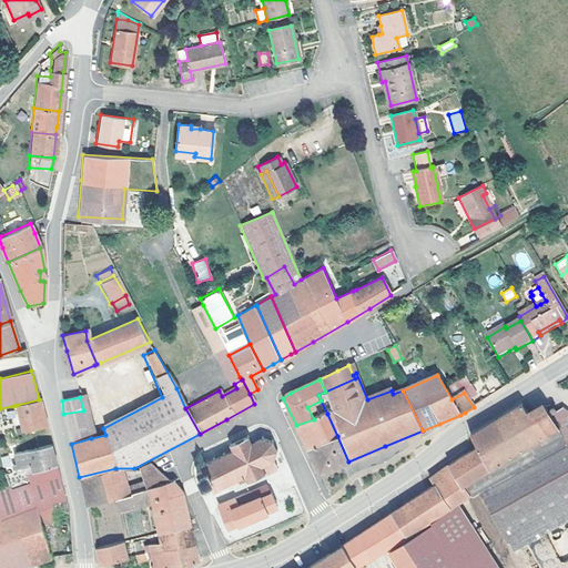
[(46,425),(39,399),(17,405),(23,429),(46,425)]
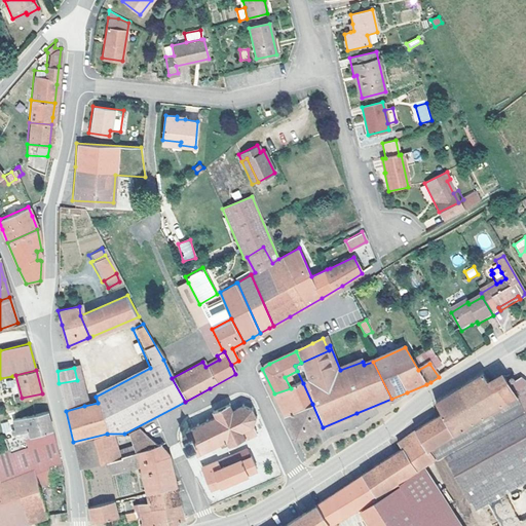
[(363,476),(375,496),(436,458),(429,449),(503,406),(490,386),(483,376),(437,405),(443,415),(416,430),(397,446),(401,452),(363,476)]
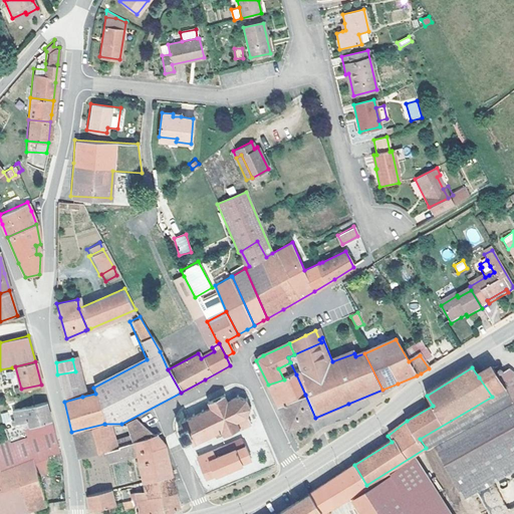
[(492,397),(505,389),(503,384),(493,369),(479,377),(492,397)]
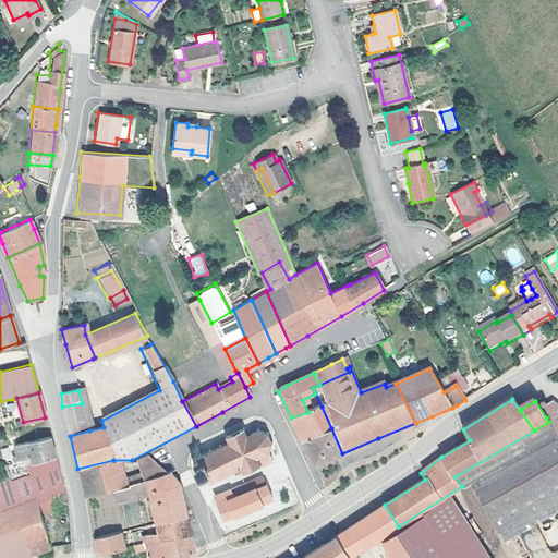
[(62,407),(70,436),(89,431),(82,403),(62,407)]
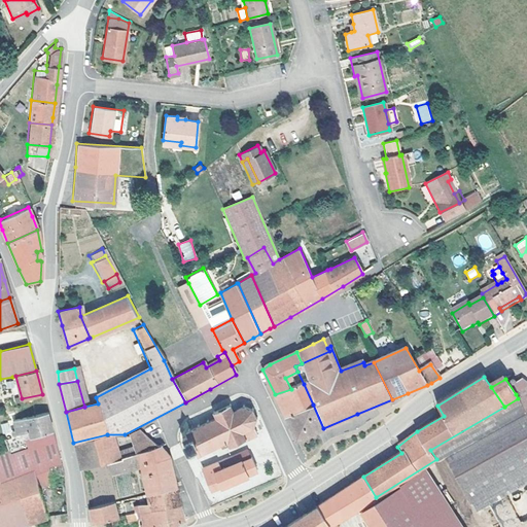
[(304,384),(291,389),(275,394),(279,405),(285,417),(313,405),(304,384)]
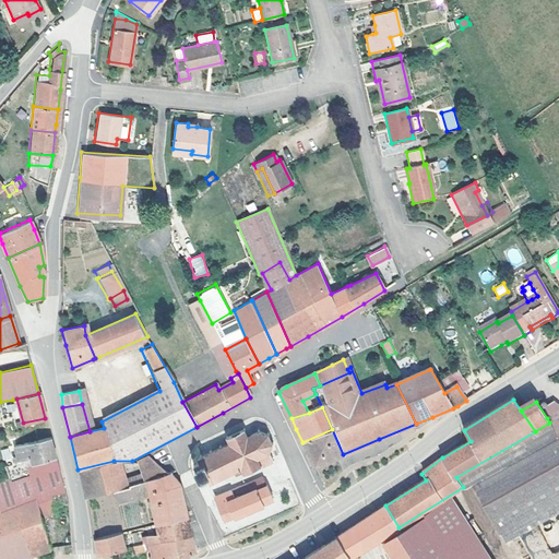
[(558,408),(547,418),(549,423),(558,436),(558,408)]
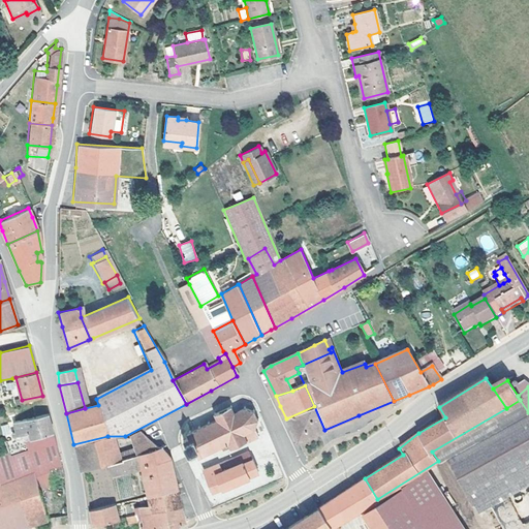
[(227,448),(228,449),(228,450),(230,449),(230,448),(231,447),(245,441),(246,443),(259,437),(256,430),(256,429),(257,423),(257,422),(259,422),(260,419),(257,419),(254,412),(256,411),(254,409),(252,411),(247,408),(247,405),(245,405),(244,408),(234,413),(231,409),(232,406),(229,406),(228,408),(217,414),(214,413),(213,415),(215,417),(217,422),(210,425),(209,423),(207,424),(208,426),(200,429),(199,428),(196,429),(197,431),(191,434),(190,432),(187,433),(188,435),(187,436),(188,439),(183,442),(190,458),(195,455),(196,459),(198,458),(199,460),(203,458),(201,457),(208,454),(209,456),(211,455),(210,452),(217,448),(218,450),(219,449),(220,449),(220,447),(226,444),(228,448),(227,448)]
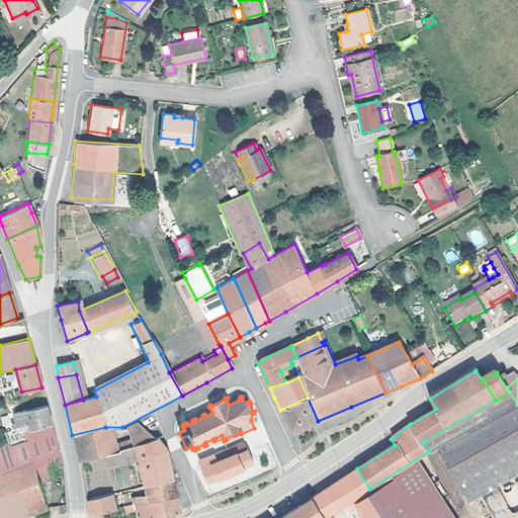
[(308,398),(280,410),(284,419),(290,433),(318,421),(308,398)]
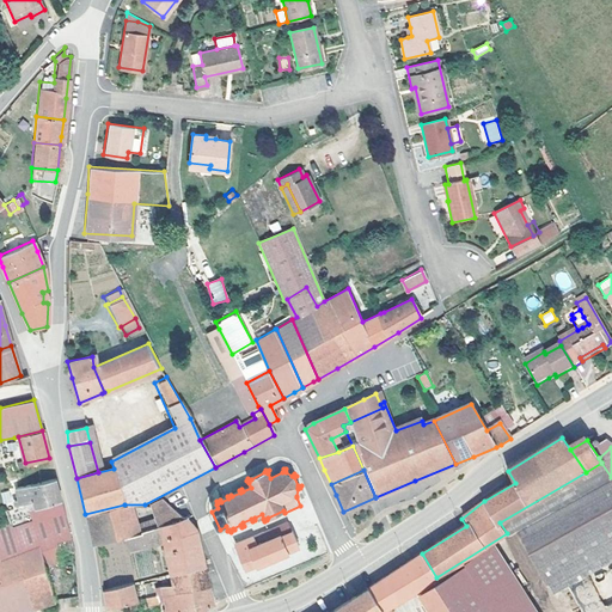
[(56,501),(60,500),(55,479),(28,485),(32,506),(49,502),(50,508),(59,506),(56,501)]
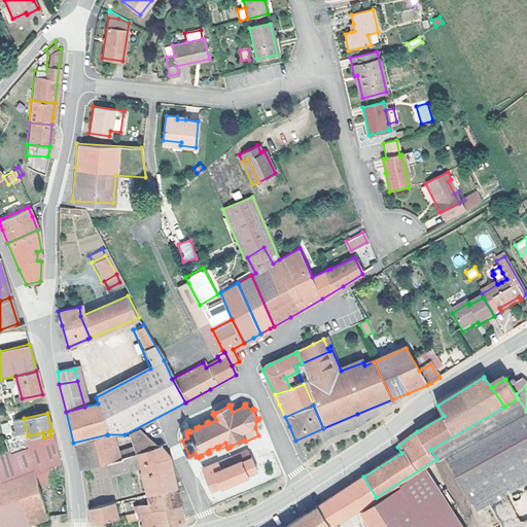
[(526,482),(526,414),(447,458),(476,512),(526,482)]
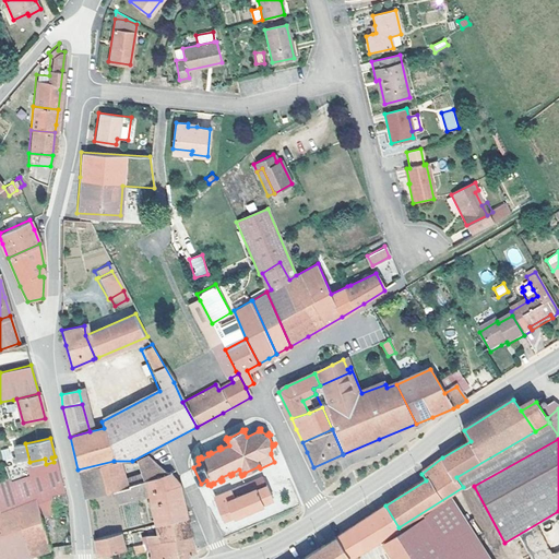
[(30,462),(25,443),(15,447),(19,456),(13,458),(15,463),(25,459),(30,475),(32,474),(30,462)]
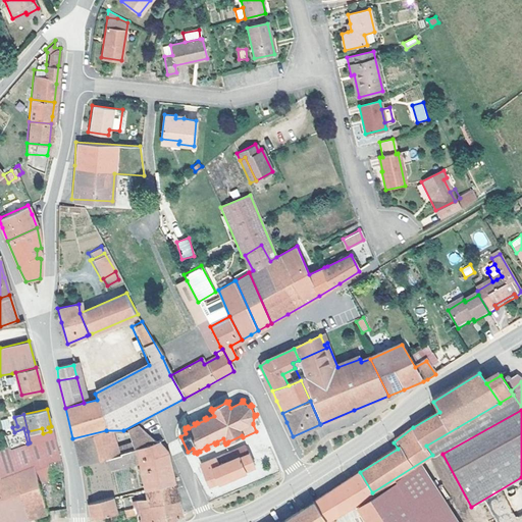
[(8,418),(0,420),(3,430),(11,428),(8,418)]
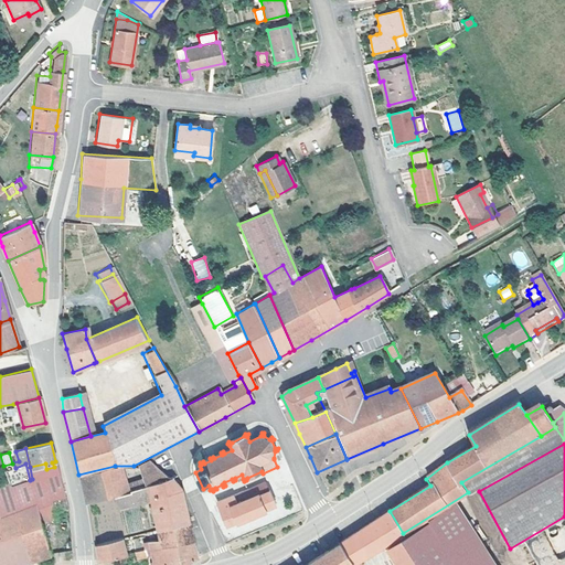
[(59,470),(55,461),(52,462),(54,467),(46,469),(45,464),(30,467),(32,479),(34,484),(46,481),(45,479),(60,476),(59,470)]
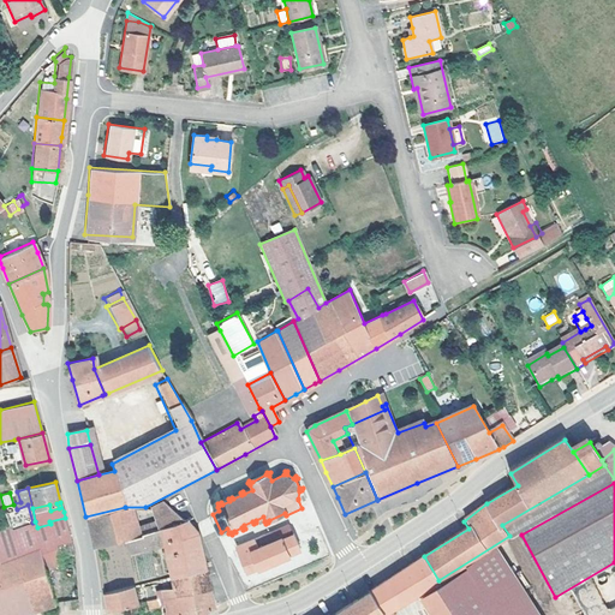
[(156,530),(184,520),(163,503),(150,509),(156,530)]
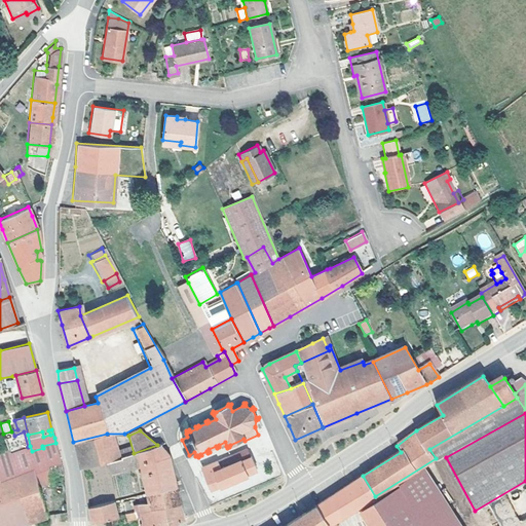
[(0,513),(5,511),(9,525),(14,525),(47,517),(40,485),(37,472),(48,470),(48,466),(61,463),(55,443),(42,446),(43,448),(32,451),(30,446),(28,447),(24,431),(14,436),(3,439),(6,447),(8,454),(12,466),(0,471),(0,513)]
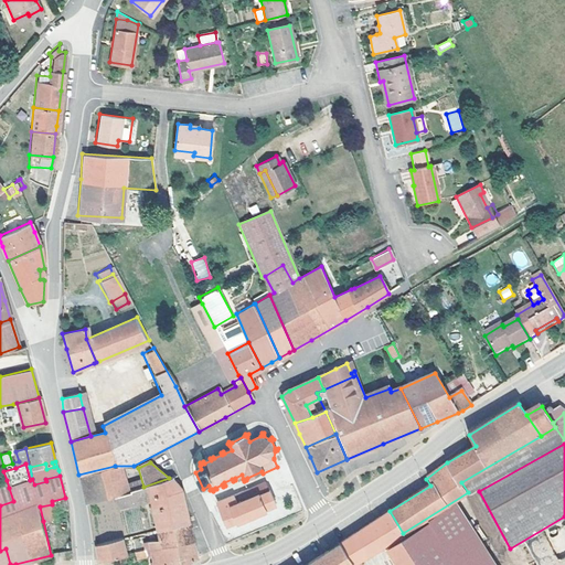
[(112,497),(128,491),(121,468),(115,468),(81,477),(83,487),(86,504),(112,497)]
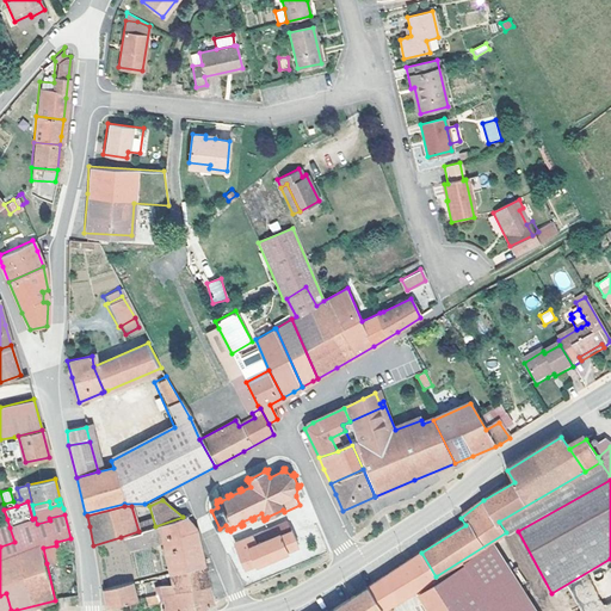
[(254,519),(253,519),(254,523),(264,519),(263,518),(264,518),(261,513),(254,517),(254,519)]
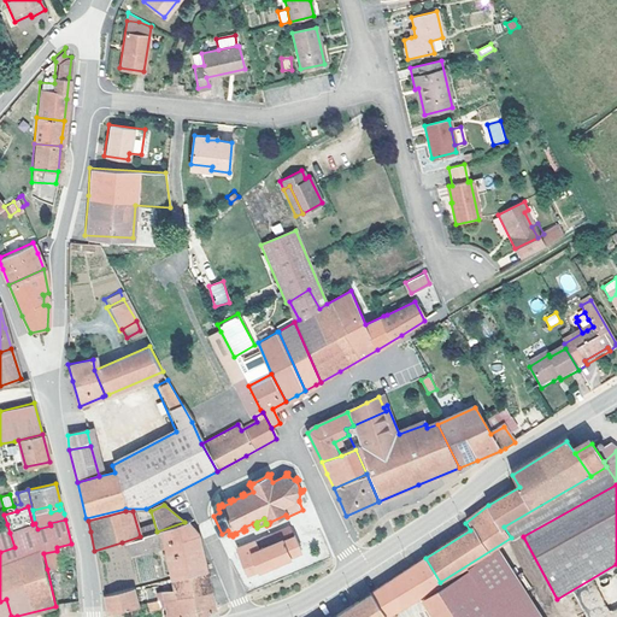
[(172,579),(207,571),(200,535),(188,521),(184,522),(157,532),(140,536),(122,542),(125,554),(164,545),(172,579)]
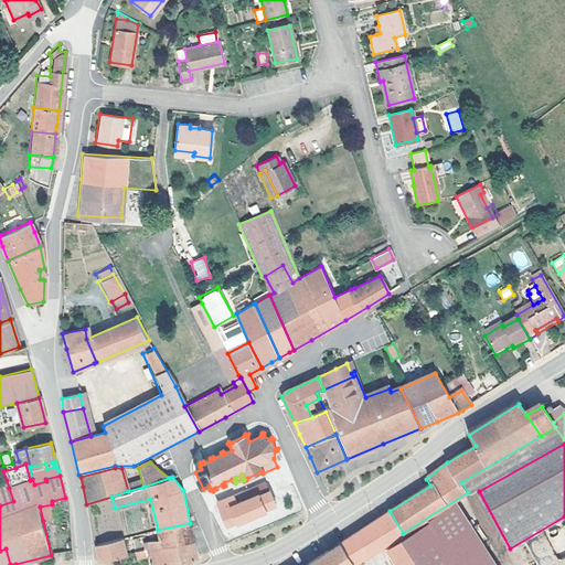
[(259,494),(269,490),(266,482),(233,496),(236,503),(258,493),(259,494)]
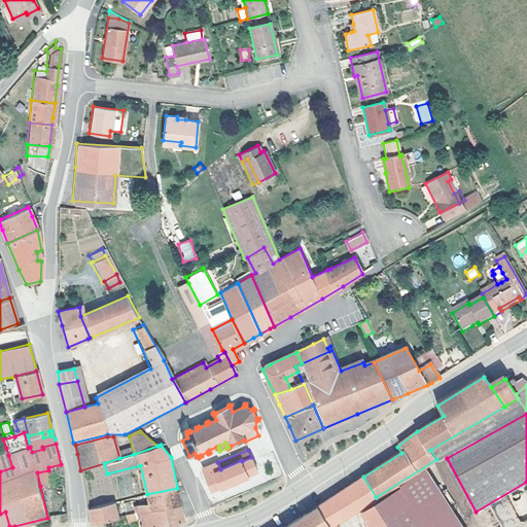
[(0,471),(12,467),(8,455),(0,457),(0,471)]
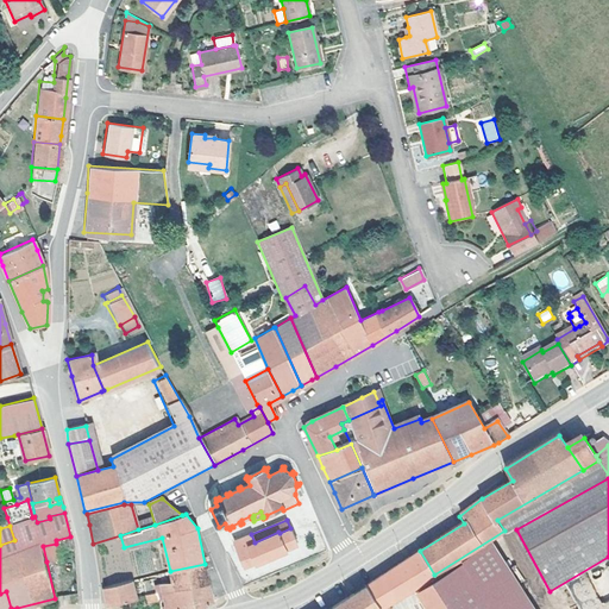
[(251,534),(234,541),(245,566),(256,562),(257,564),(287,552),(287,550),(297,545),(290,528),(280,533),(278,532),(255,542),(251,534)]
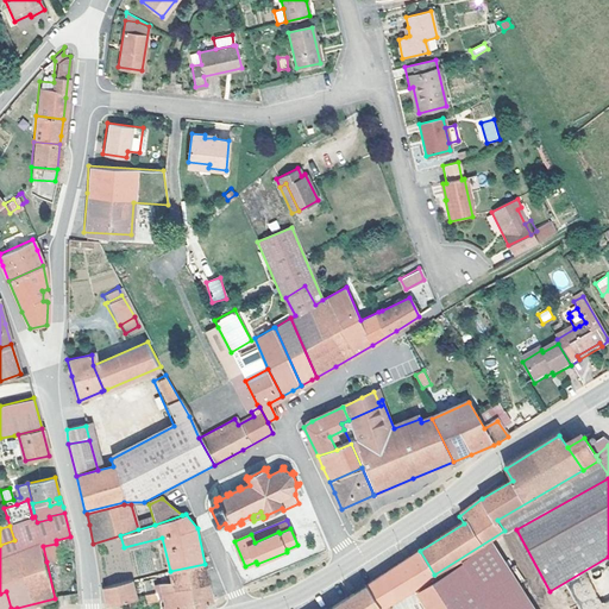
[(56,540),(56,544),(57,553),(61,552),(73,548),(74,548),(70,537),(56,540)]
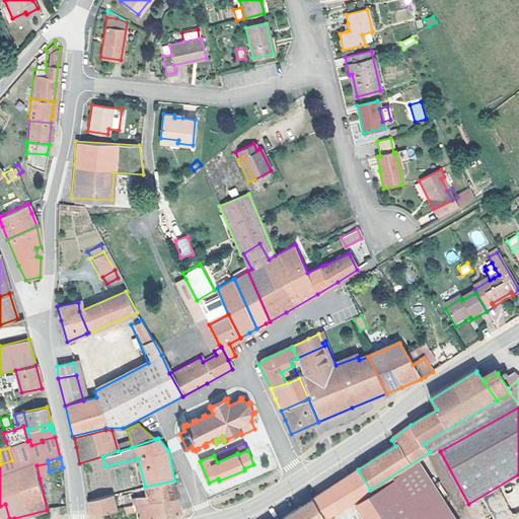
[(53,474),(52,470),(49,471),(48,463),(36,465),(40,478),(53,474)]
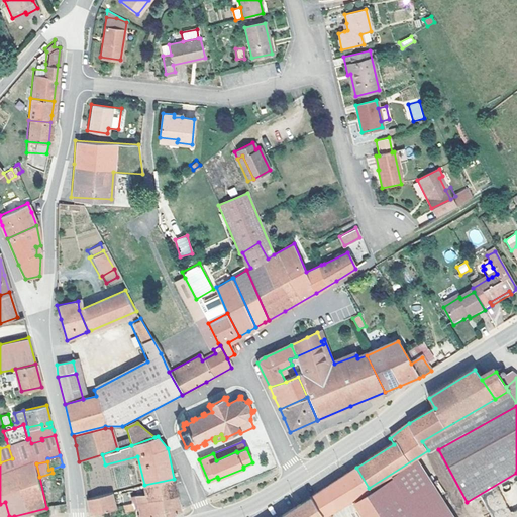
[(311,516),(322,516),(369,488),(356,468),(320,491),(302,503),(311,516)]
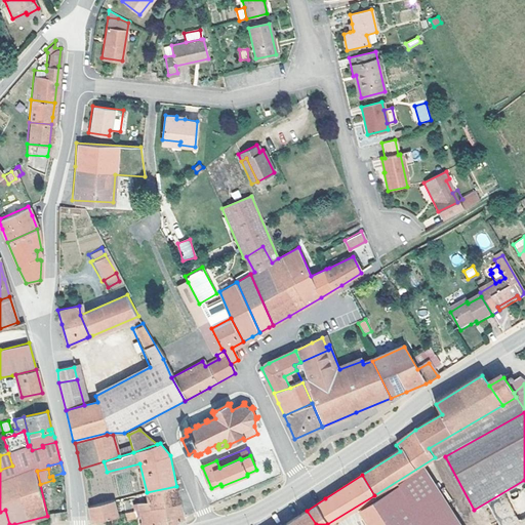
[(176,486),(147,492),(148,496),(149,501),(140,502),(140,500),(133,502),(133,499),(123,502),(126,514),(132,512),(131,506),(137,503),(138,509),(179,501),(176,486)]
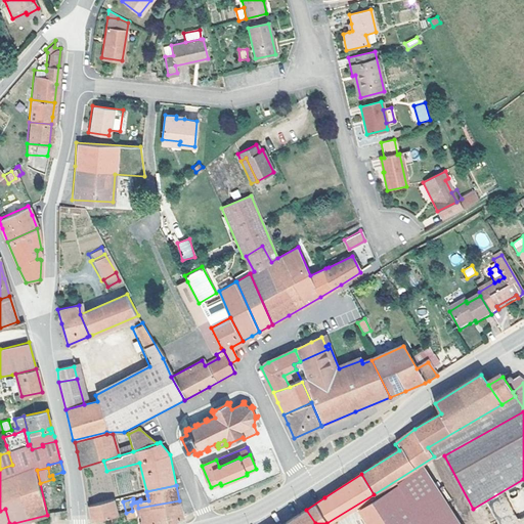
[(491,503),(500,523),(523,523),(523,515),(516,518),(507,496),(491,503)]
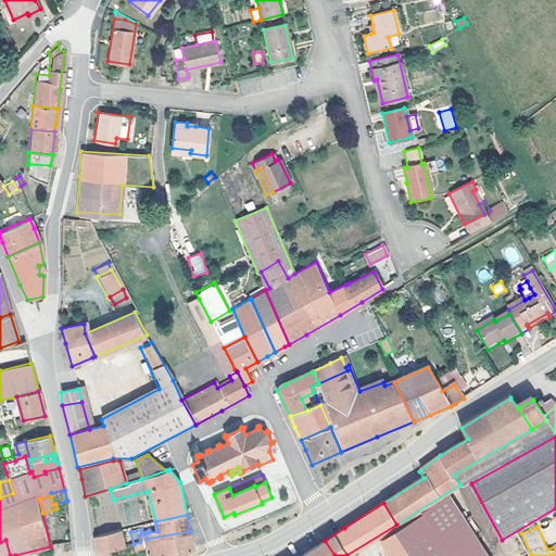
[(124,545),(121,530),(95,535),(96,541),(98,551),(124,545)]
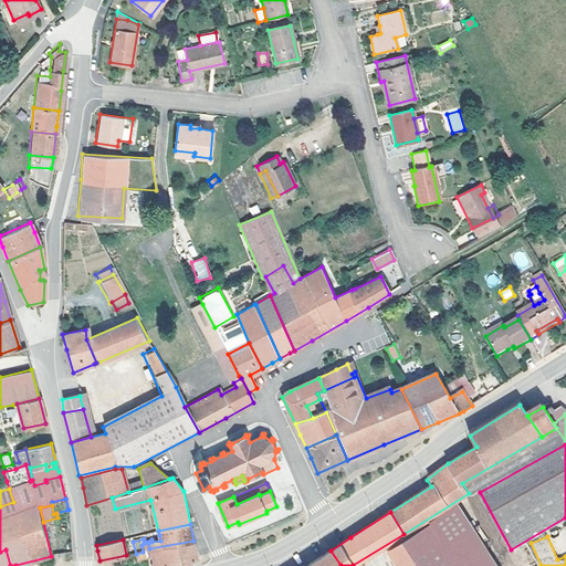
[(143,552),(136,554),(133,554),(134,561),(145,557),(144,554),(150,554),(153,565),(185,565),(197,559),(194,541),(149,548),(148,543),(142,545),(143,552)]
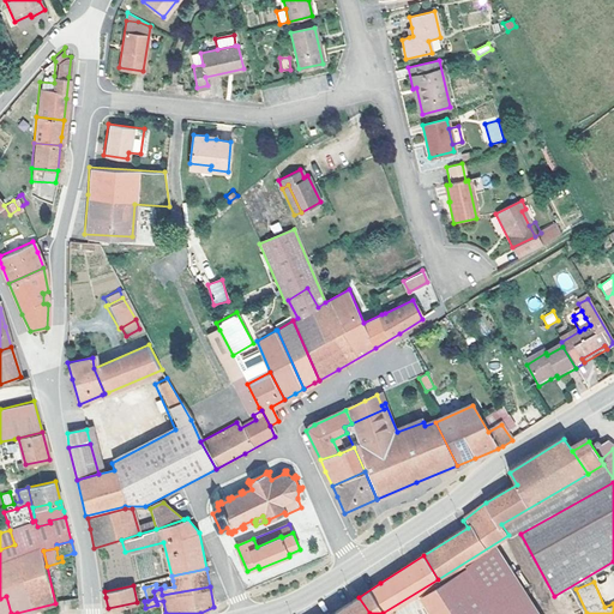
[(0,613),(11,613),(6,596),(0,599),(0,613)]
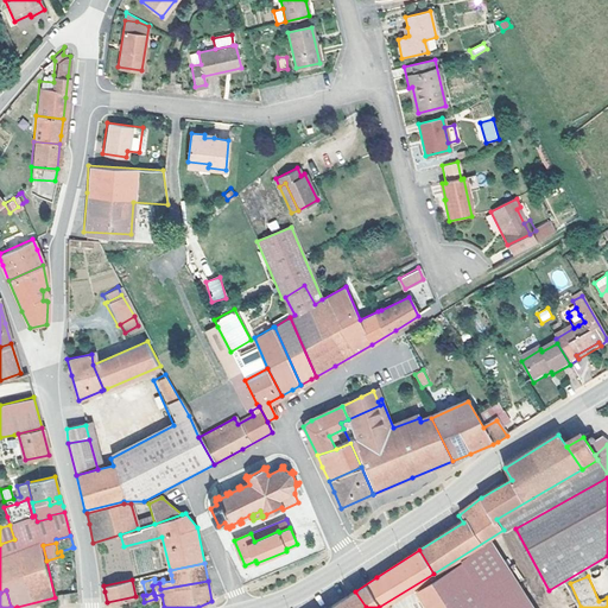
[(366,607),(355,591),(328,607),(366,607)]
